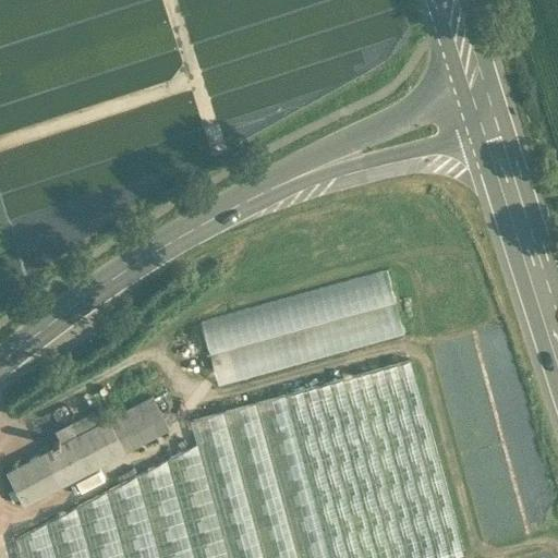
[(386,270),(201,322),(218,386),(403,334),(386,270)]
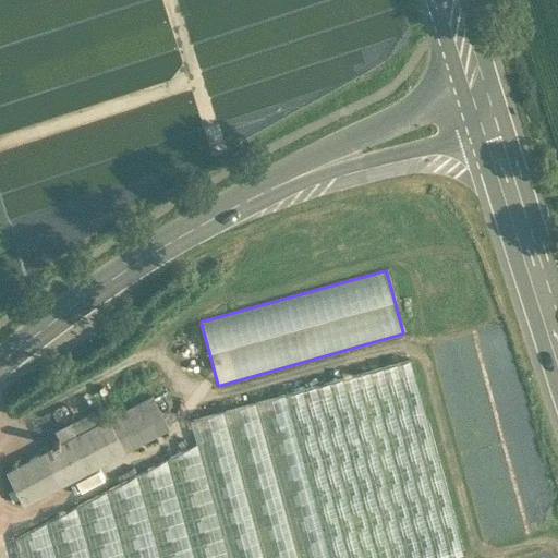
[(410,360),(288,393),(332,557),(440,557),(463,552),(410,360)]
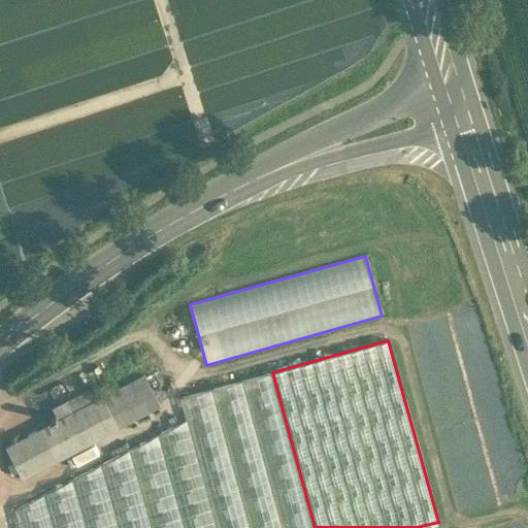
[(315,527),(272,372),(179,398),(186,420),(216,527),(315,527)]
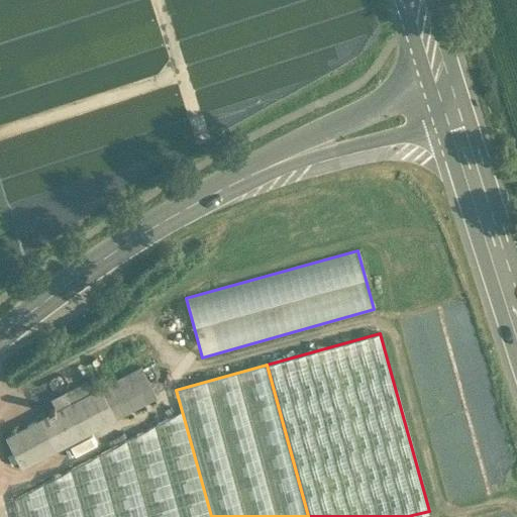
[(140,366),(100,387),(116,418),(157,397),(140,366)]
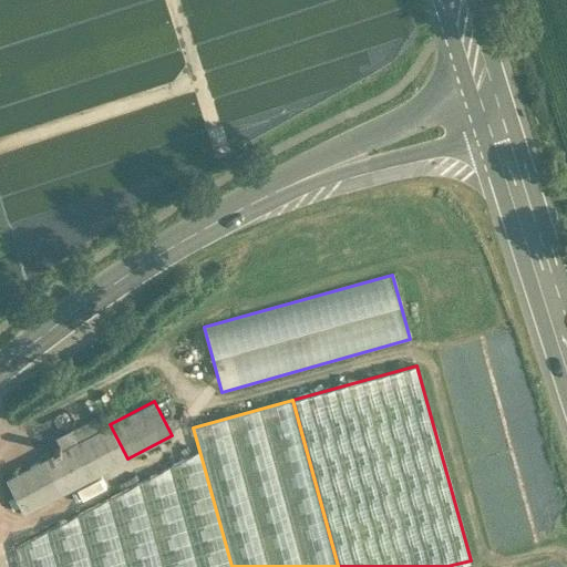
[(110,424),(84,437),(103,472),(127,459),(110,424)]
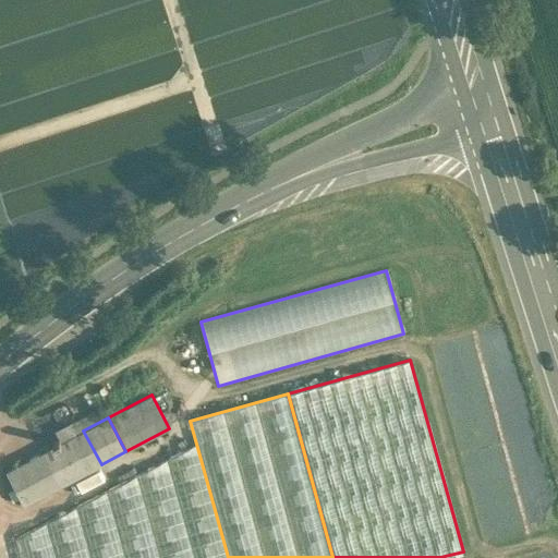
[(83,431),(61,443),(59,438),(52,443),(55,446),(5,471),(23,505),(101,464),(83,431)]
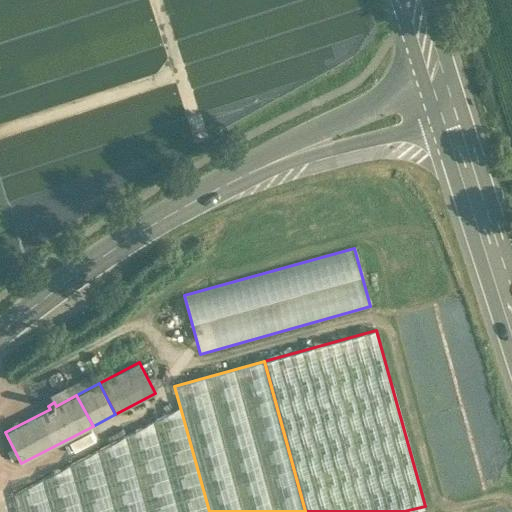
[(209,511),(180,407),(14,493),(19,511),(209,511)]
